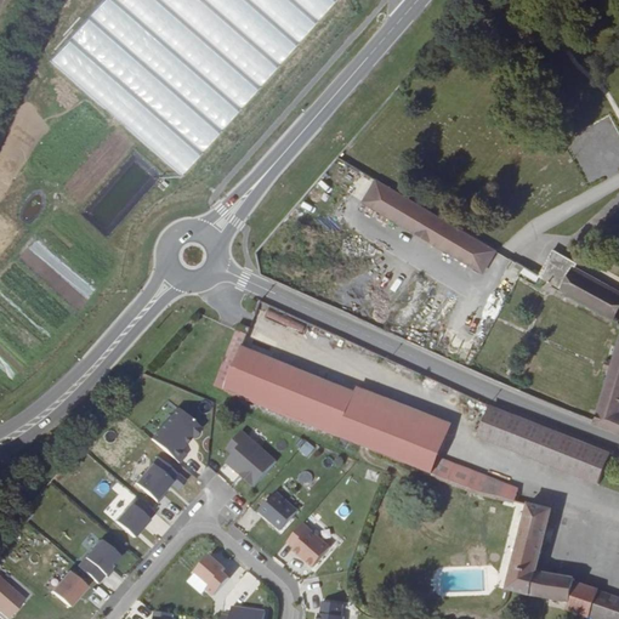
[(618,162),(618,141),(607,118),(566,140),(586,179),(618,162)]
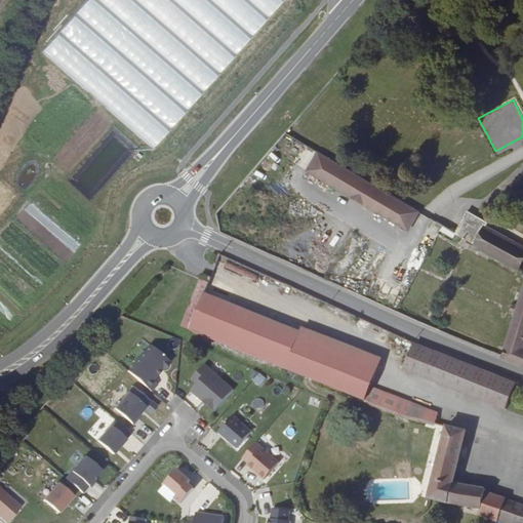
[(418,210),(316,151),(306,169),(407,229),(418,210)]
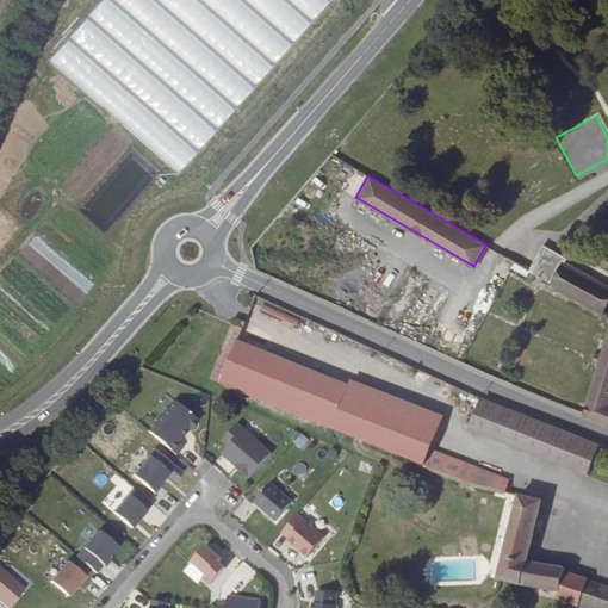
[(607,296),(607,286),(562,262),(565,258),(541,243),(528,267),(532,271),(601,310),(607,296)]
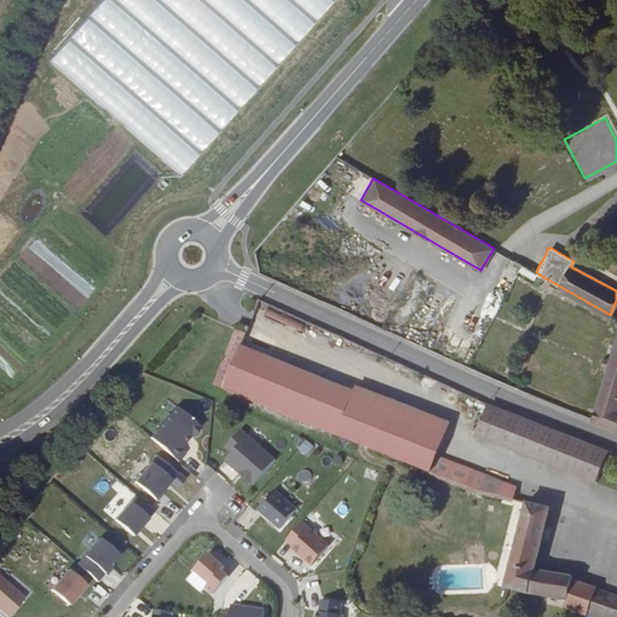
[(220,387),(238,342),(243,332),(234,327),(211,382),(220,387)]
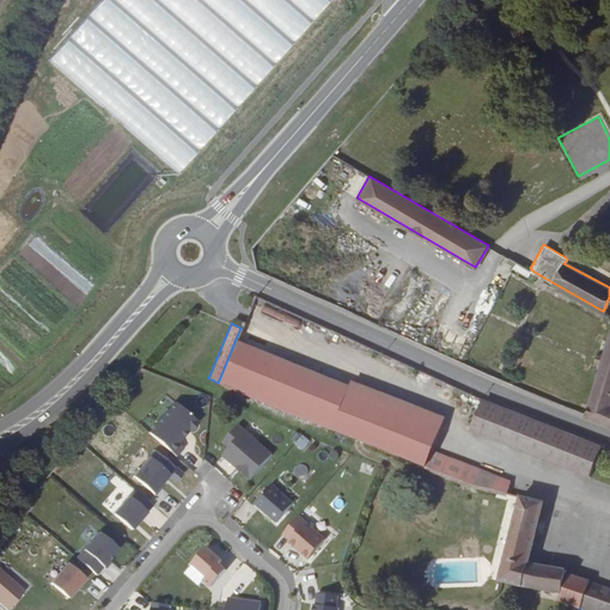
[(609,401),(609,328),(603,354),(595,353),(592,360),(601,363),(585,414),(609,424),(609,408),(608,408),(609,401)]
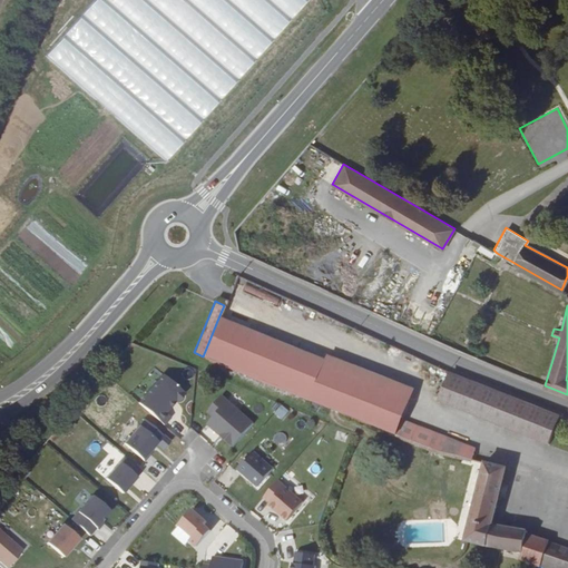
[(394,433),(401,419),(413,388),(326,352),(324,358),(219,315),(203,356),(300,397),(394,433)]
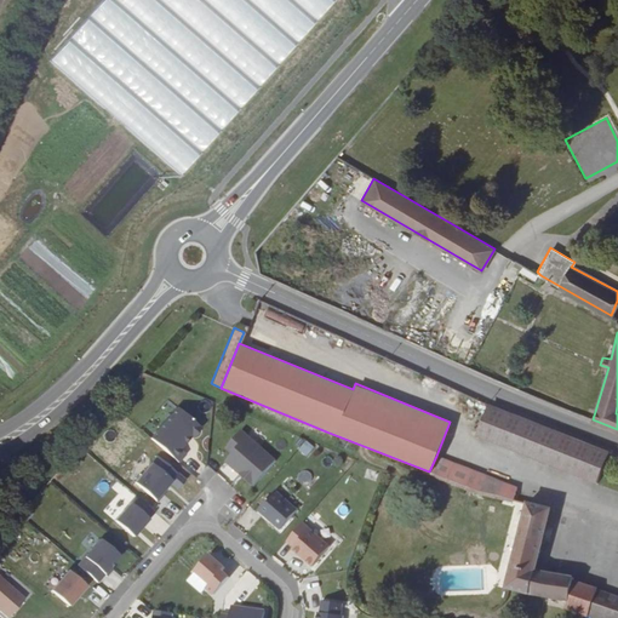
[(173,404),(146,435),(170,456),(198,425),(173,404)]
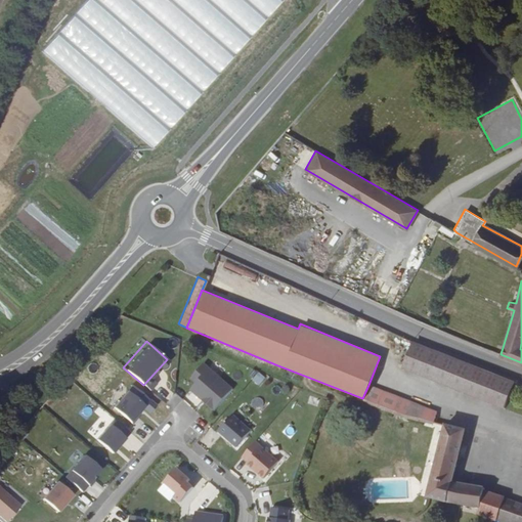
[(513,382),(412,342),(402,366),(503,406),(513,382)]
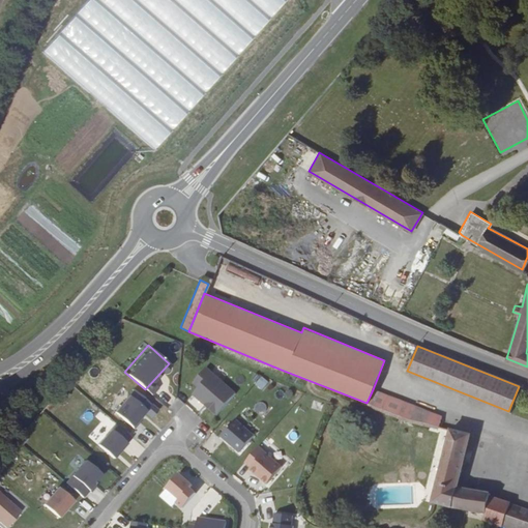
[(214,414),(234,391),(204,365),(192,380),(197,385),(191,392),(214,414)]
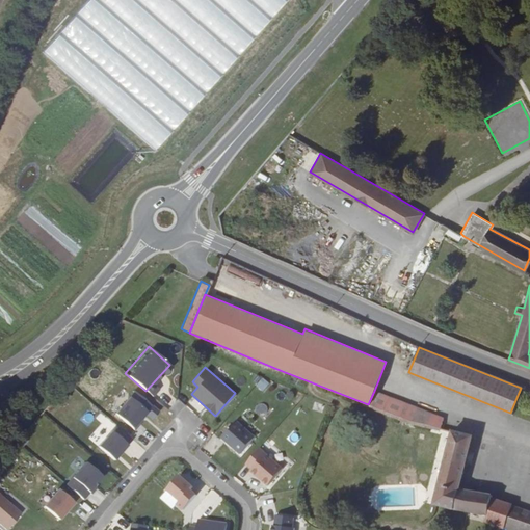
[(261,375),(254,382),(261,389),(267,381),(261,375)]
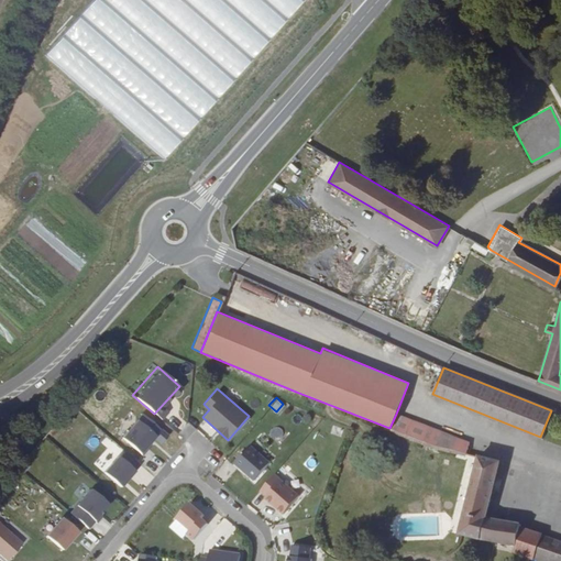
[(469,442),(396,414),(389,428),(429,443),(464,452),(469,442)]
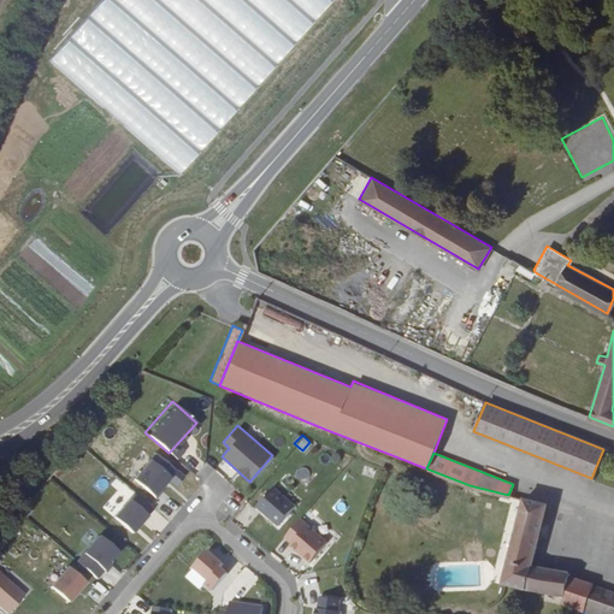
[(148,458),(133,477),(154,496),(160,489),(158,486),(169,474),(148,458)]
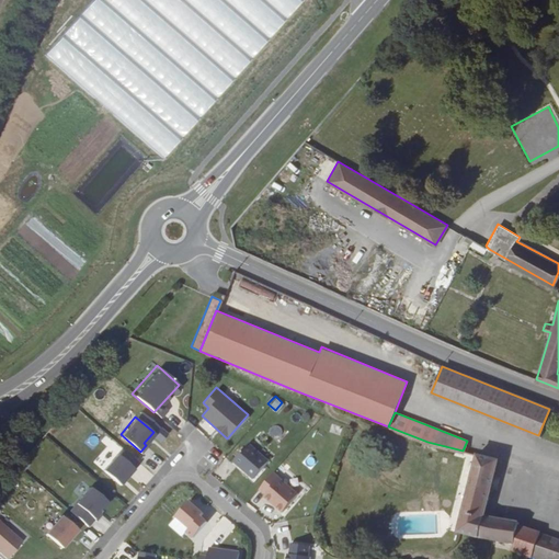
[(231,459),(251,477),(267,459),(247,442),(231,459)]
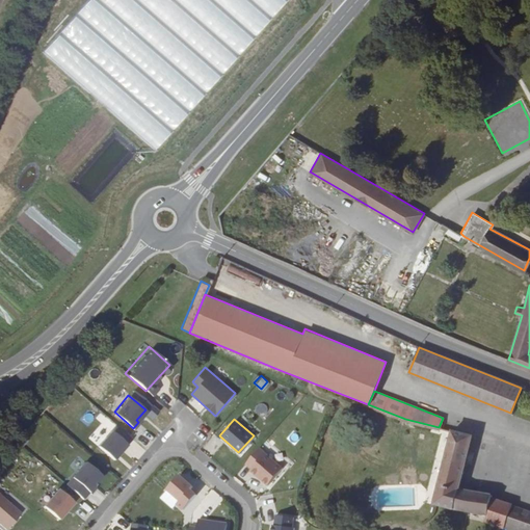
[(114,424),(96,447),(112,460),(131,438),(114,424)]
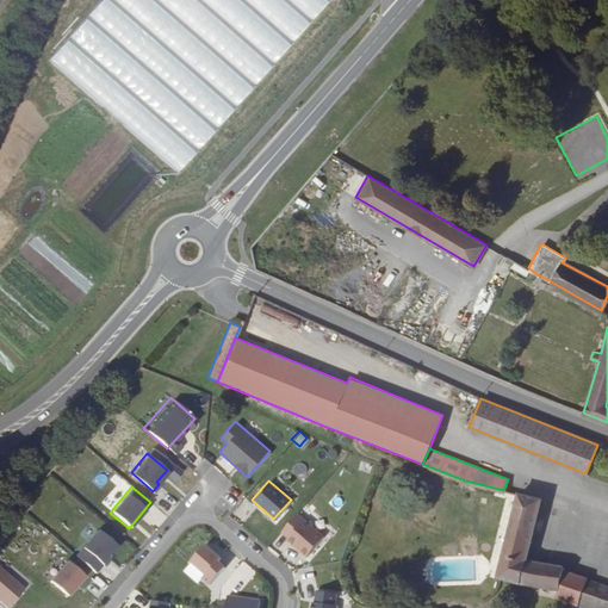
[(336,509),(342,498),(333,492),(327,502),(336,509)]
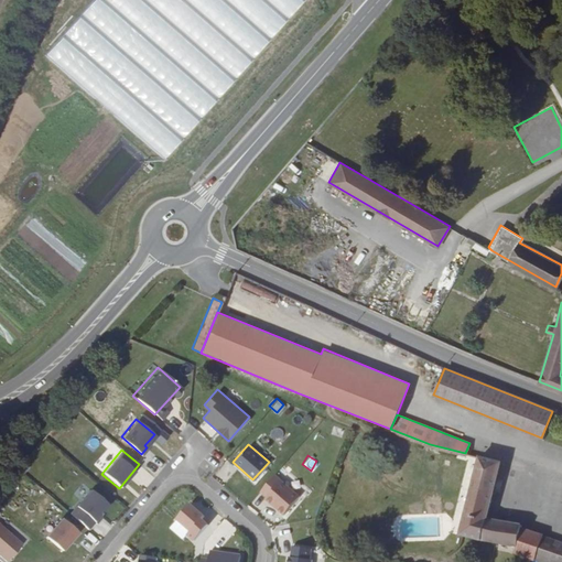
[(458,533),(478,539),(485,517),(499,461),(478,455),(458,533)]
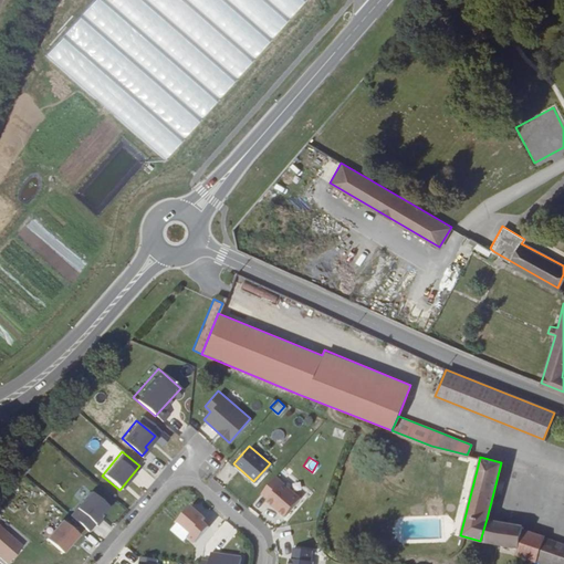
[(264,499),(283,515),(299,497),(274,474),(259,491),(265,497),(264,499)]
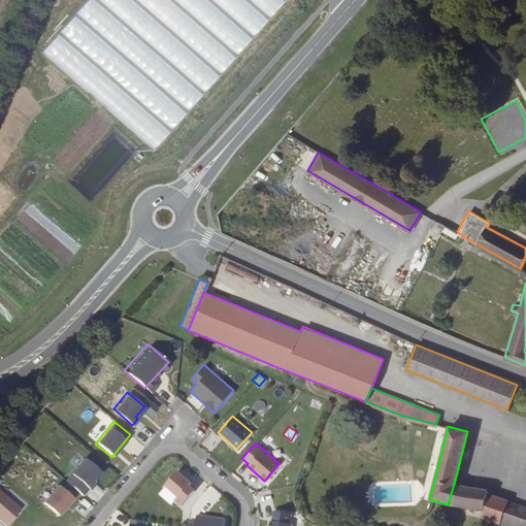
[(92,481),(100,471),(84,456),(70,471),(89,488),(94,483),(92,481)]
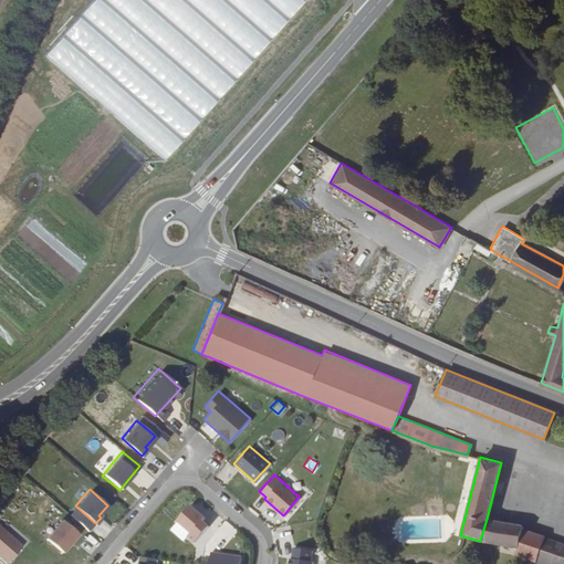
[(189,531),(204,515),(189,503),(176,519),(189,531)]
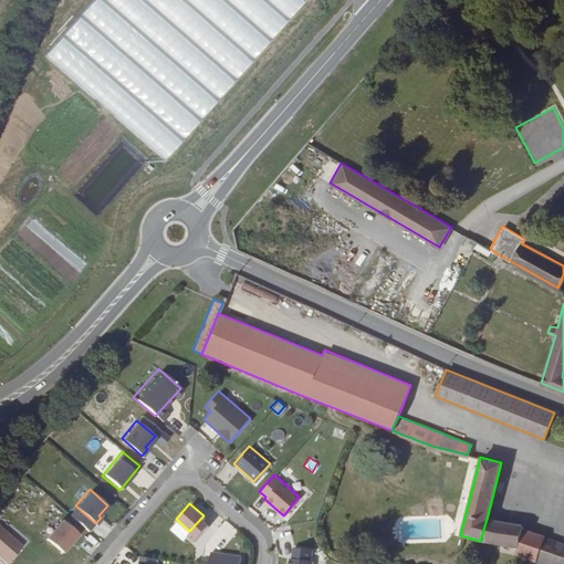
[(76,532),(61,518),(44,536),(61,551),(76,532)]
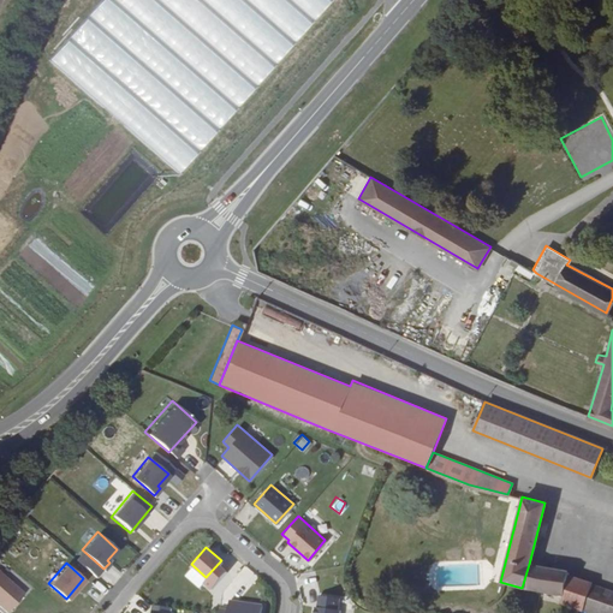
[(529,564),(522,588),(561,594),(566,575),(567,571),(529,564)]
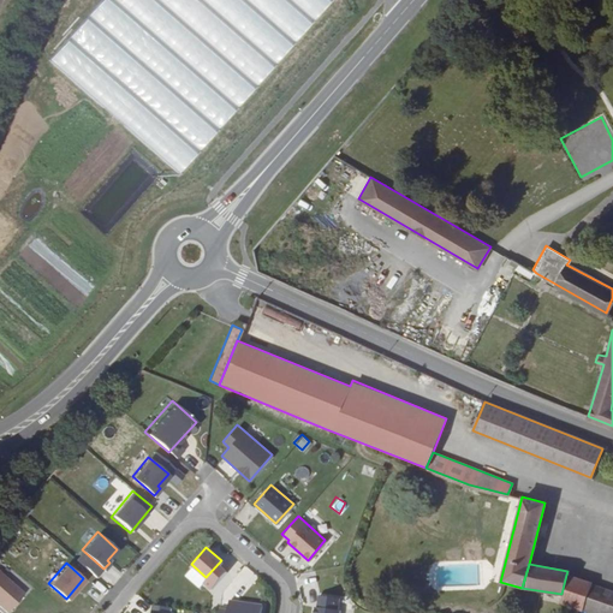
[(0,606),(6,611),(23,591),(0,571),(0,606)]
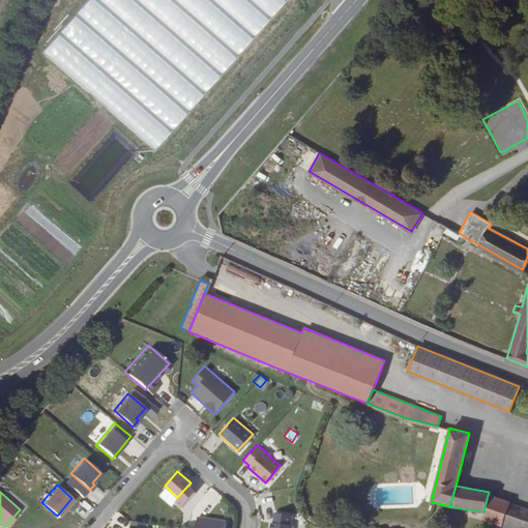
[(527,527),(527,509),(488,495),(484,511),(482,517),(514,527),(527,527)]
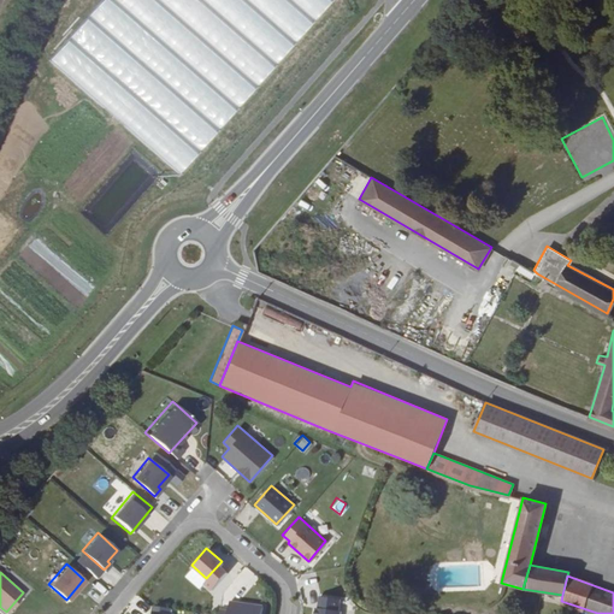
[(226,609),(217,608),(216,613),(259,613),(260,604),(228,600),(226,609)]
